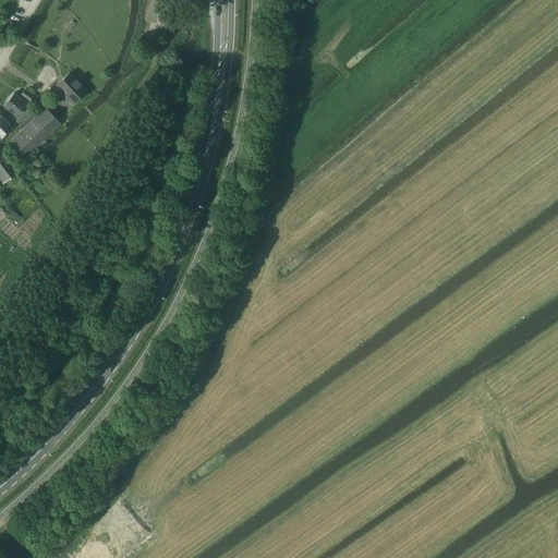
[(60,92),(65,98),(68,96),(73,102),(86,91),(70,72),(57,85),(61,91),(60,92)]
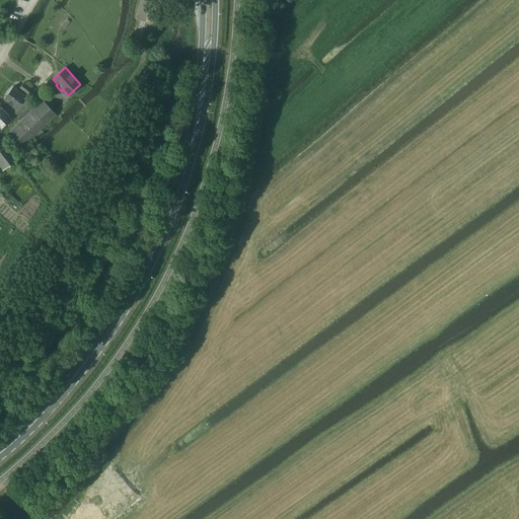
[(27,94),(31,89),(23,82),(19,88),(20,89),(19,91),(13,86),(4,98),(15,107),(24,95),(23,94),(25,92),(27,94)]
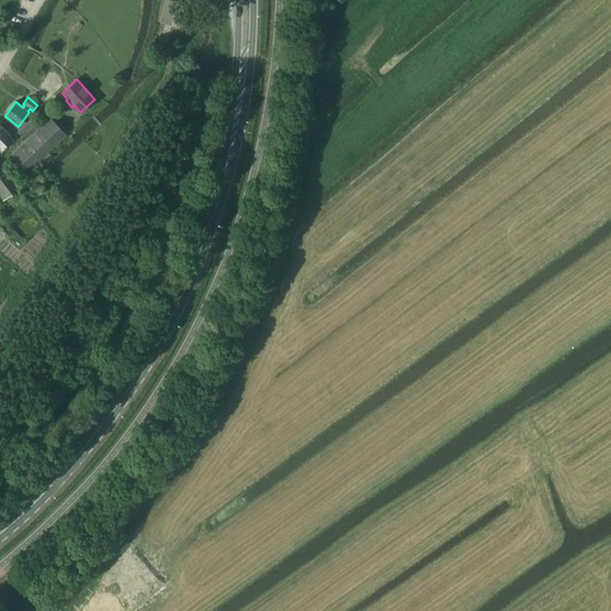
[(50,118),(37,130),(51,148),(53,147),(66,135),(50,118)]
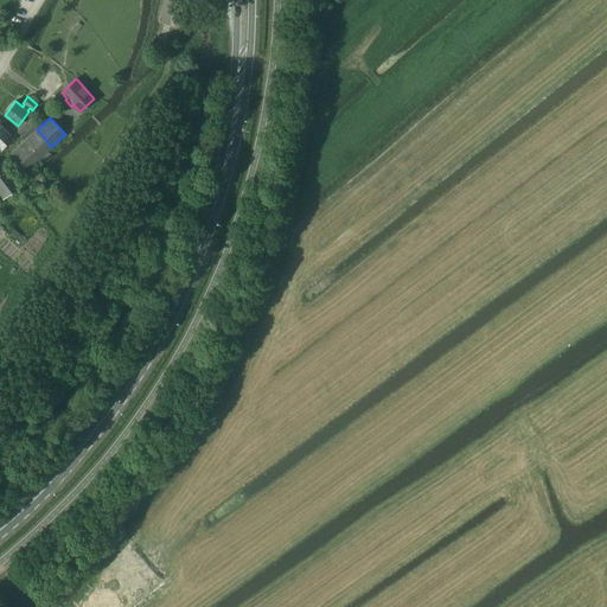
[(38,127),(31,119),(18,131),(25,139),(38,127)]
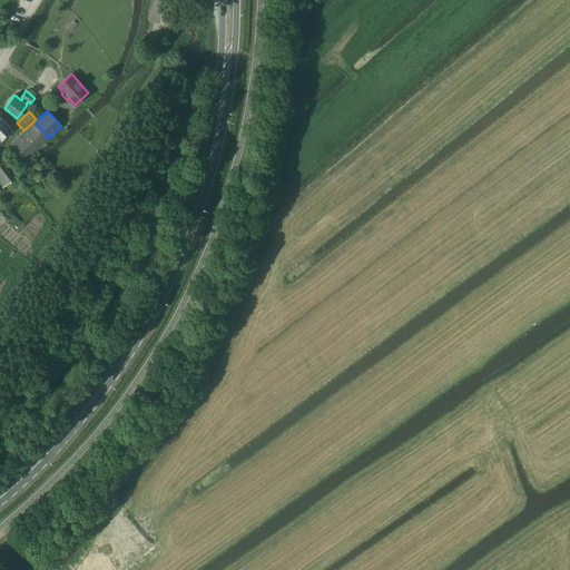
[(0,115),(0,139),(12,128),(0,115)]
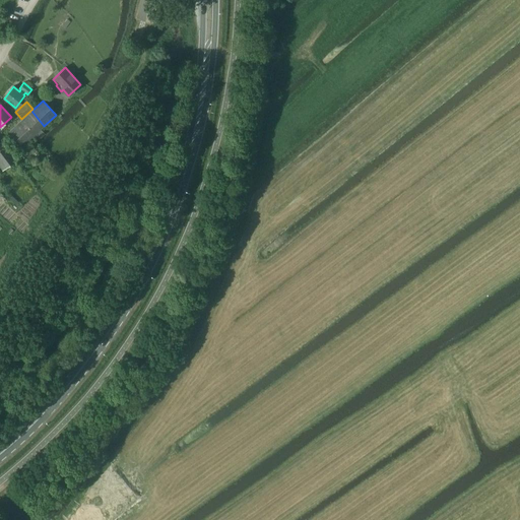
[(44,126),(31,111),(9,131),(22,145),(35,134),(40,139),(45,134),(41,129),(44,126)]
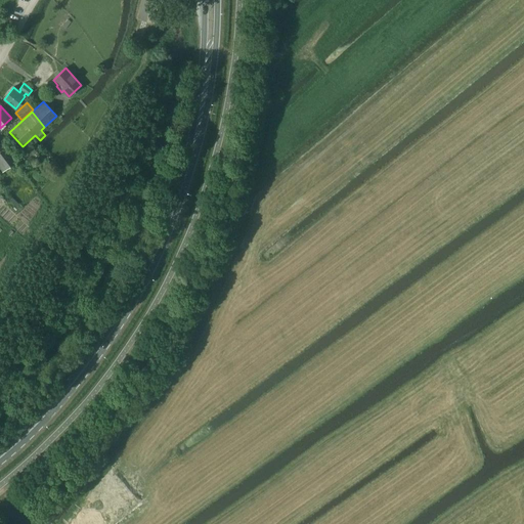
[(0,150),(0,160),(5,168),(6,169),(13,163),(3,149),(0,150)]
